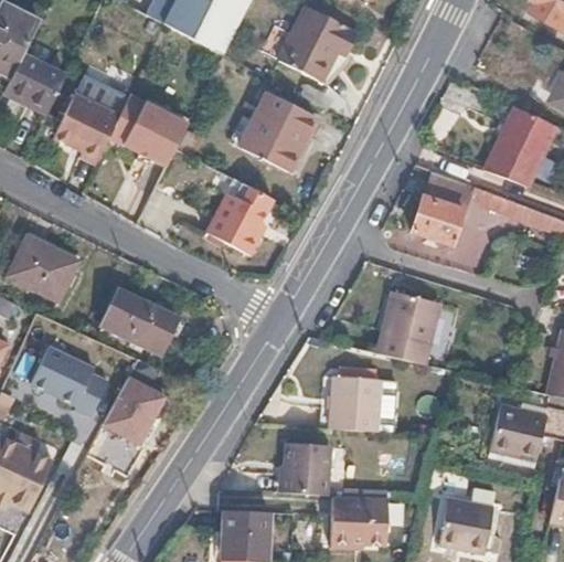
[(0,65),(13,73),(25,49),(42,16),(10,0),(4,0),(0,9),(0,65)]
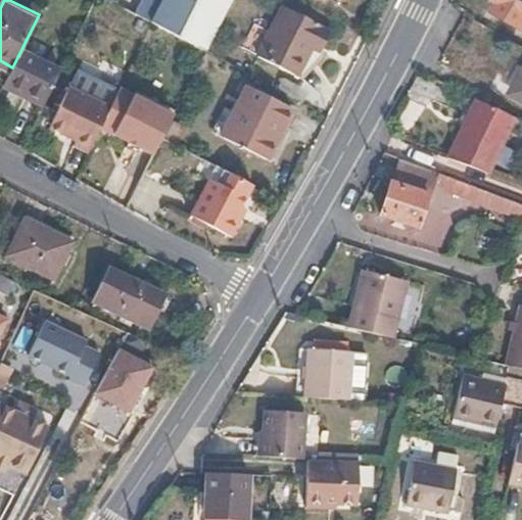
[(146,0),(140,12),(153,19),(179,33),(195,0),(146,0)]
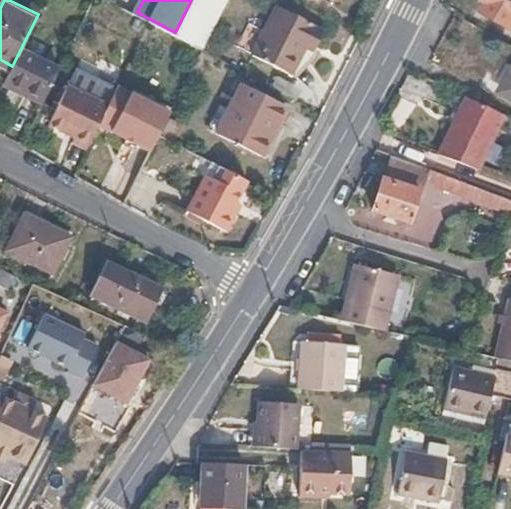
[(191,0),(175,32),(202,46),(225,0),(191,0)]
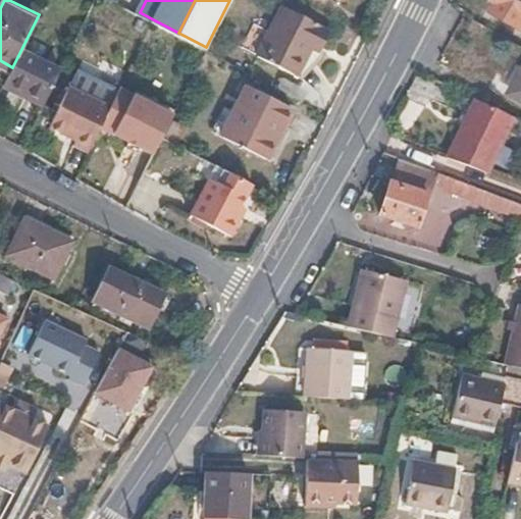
[(500,0),(496,8),(520,24),(520,0),(500,0)]
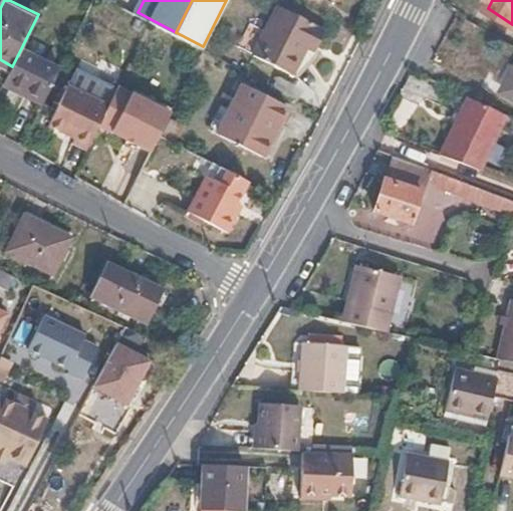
[(286,3),(259,52),(297,72),(312,43),(320,48),(331,28),(286,3)]
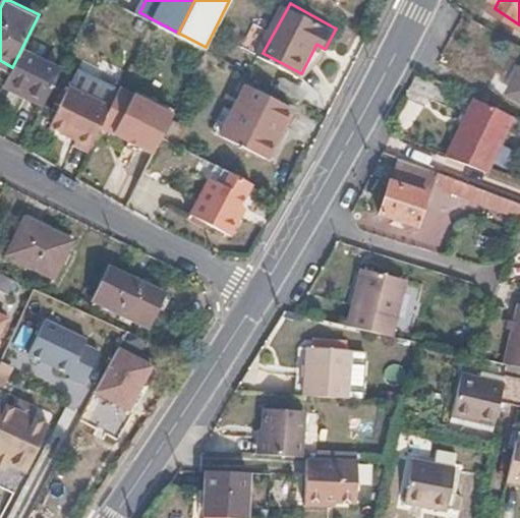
[(23,45),(12,67),(6,80),(12,83),(10,87),(45,105),(63,65),(23,45)]
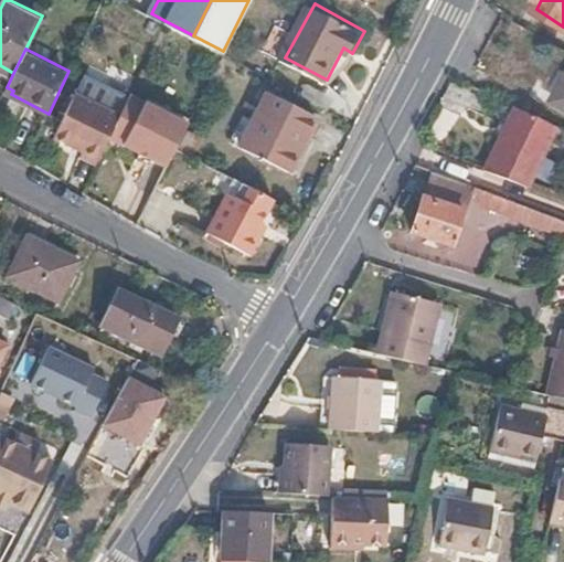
[(147,98),(130,91),(117,116),(109,134),(126,141),(147,98)]
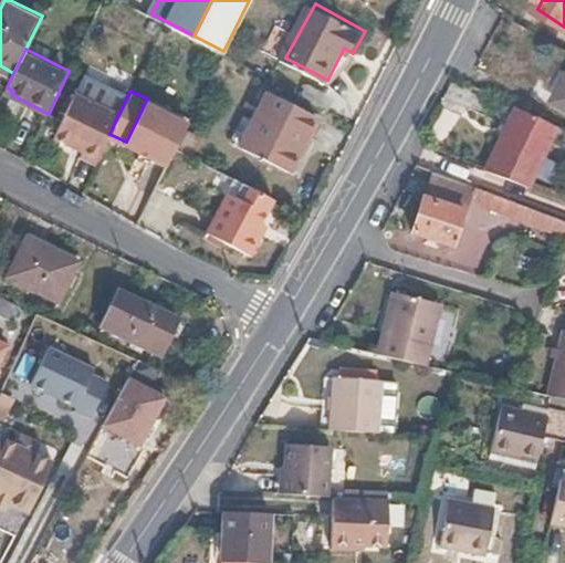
[(288,171),(316,116),(270,92),(240,145),(288,171)]
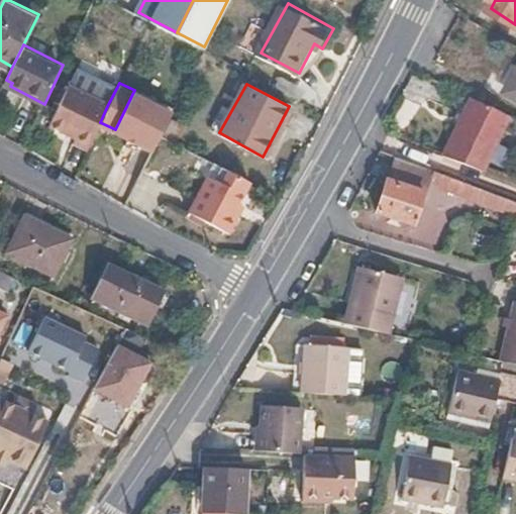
[(85,150),(100,122),(107,106),(67,86),(47,126),(73,139),(71,143),(85,150)]
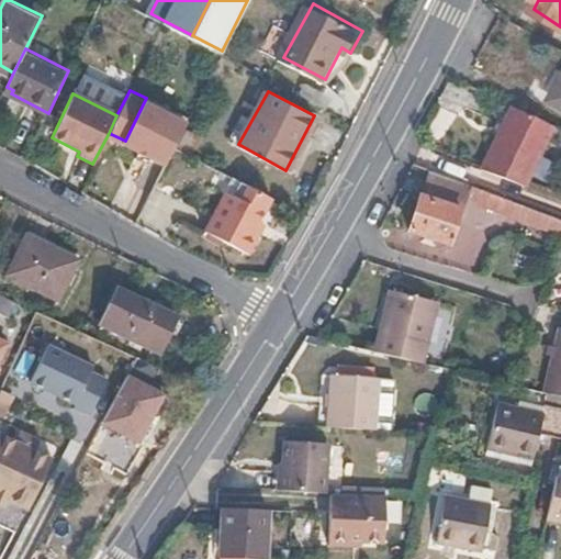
[(167,161),(176,145),(188,121),(146,98),(125,141),(167,161)]
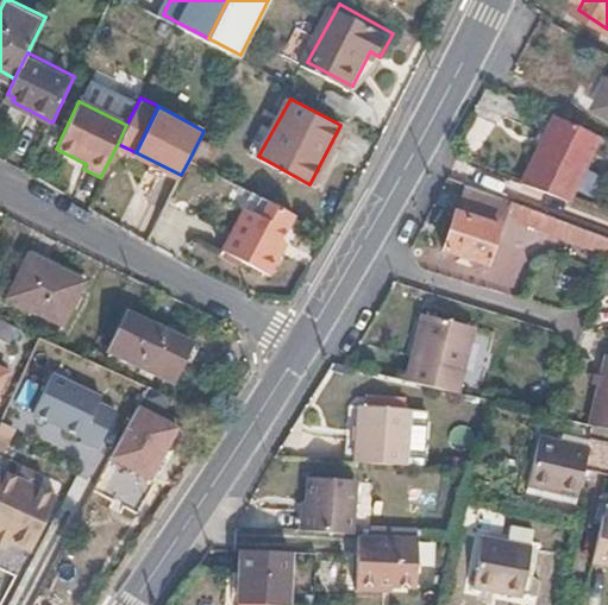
[(571,202),(603,138),(556,113),(524,182),(571,202)]
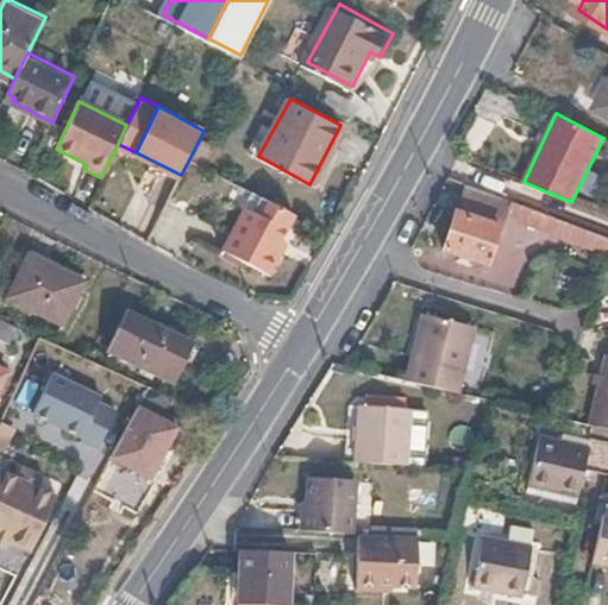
[(522,225),(607,259),(607,240),(470,182),(444,246),(483,263),(505,214),(522,225)]
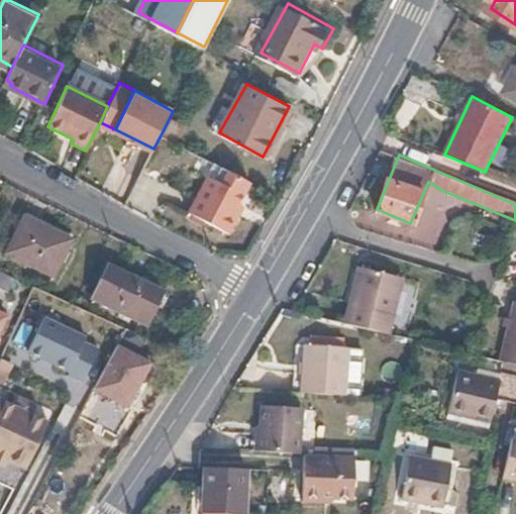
[(235,235),(261,184),(222,165),(195,215),(235,235)]
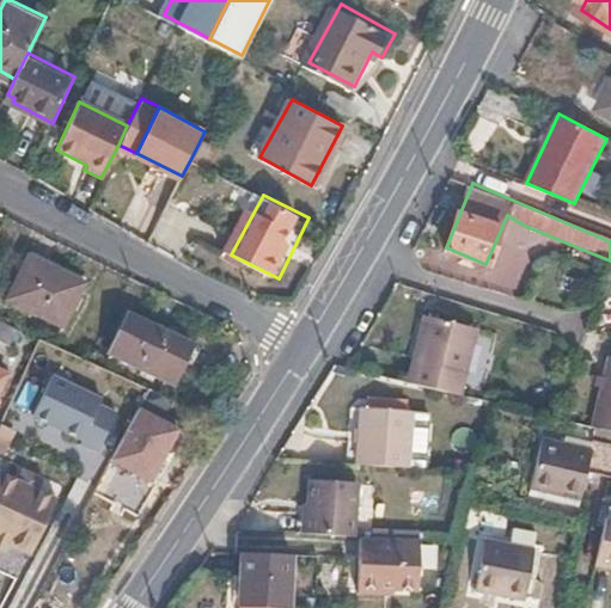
[(30,252),(8,298),(63,324),(86,280),(30,252)]
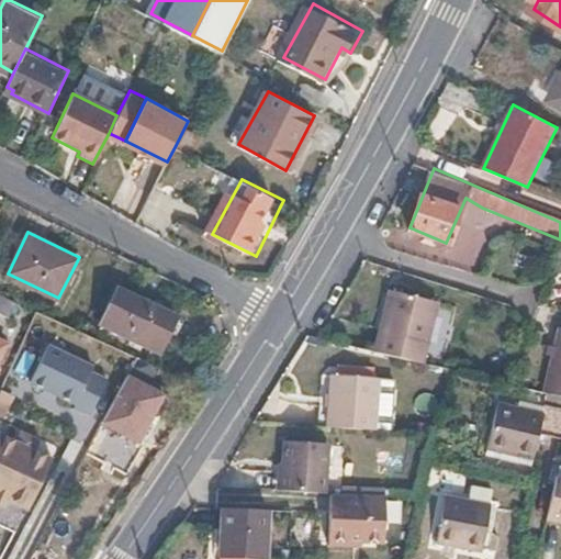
[(160,349),(176,315),(118,287),(101,321),(160,349)]
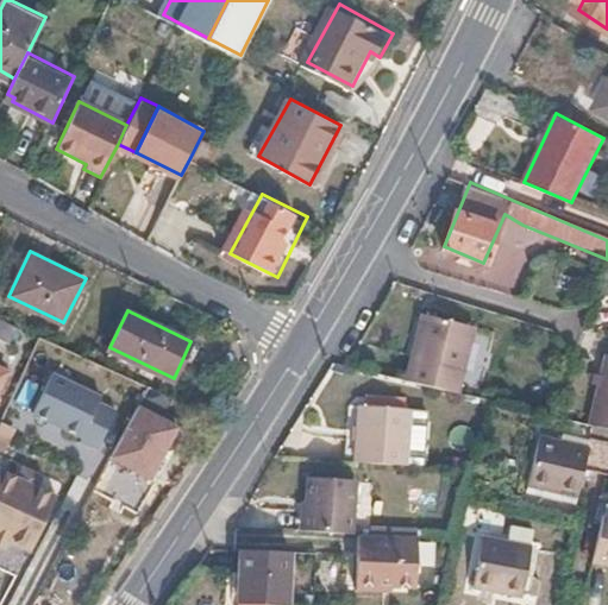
[(442,351),(433,382),(489,396),(502,328),(457,316),(447,352),(442,351)]
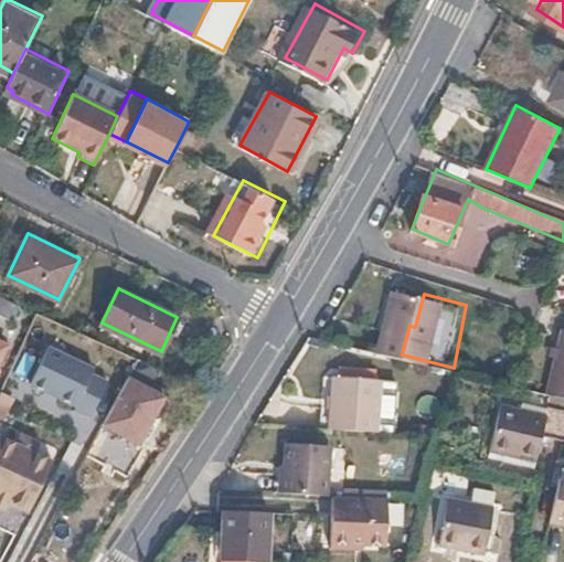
[(107,380),(92,372),(94,368),(48,347),(30,383),(76,405),(74,410),(91,416),(107,380)]
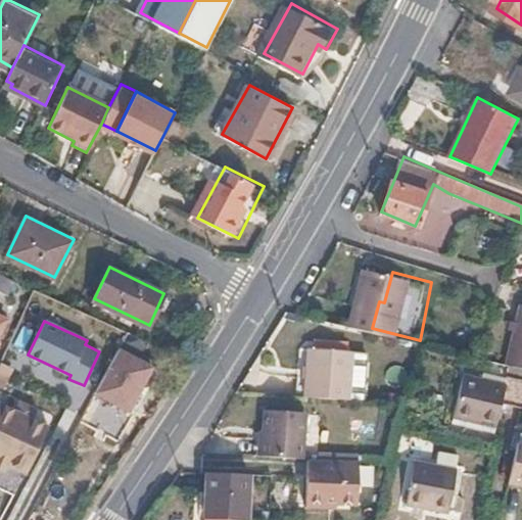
[(521,321),(512,363),(521,365),(521,321)]
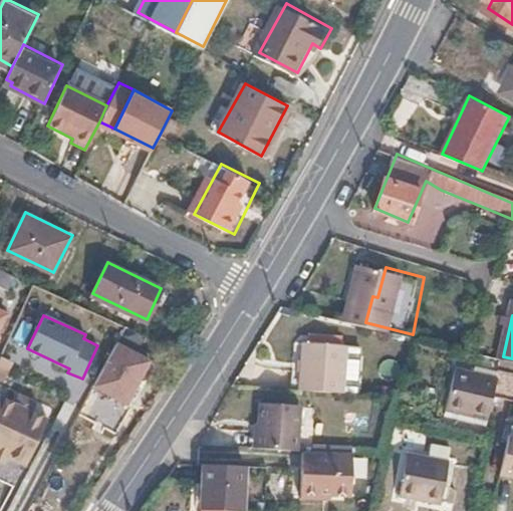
[(148,358),(116,340),(93,384),(125,400),(148,358)]
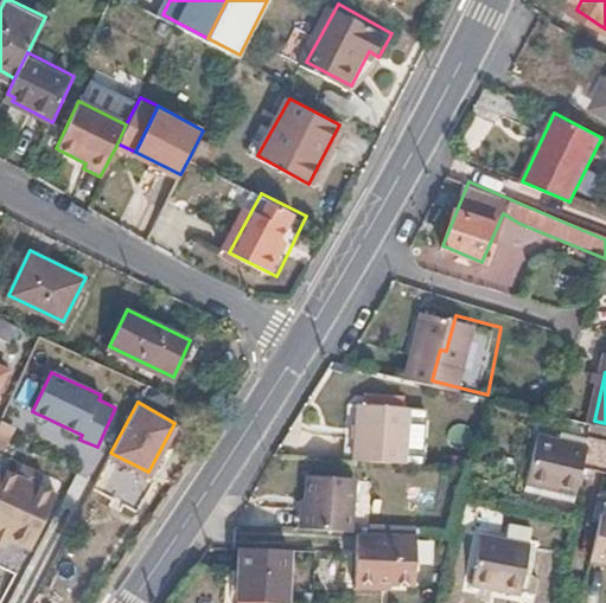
[(362,403),(356,457),(408,463),(413,408),(362,403)]
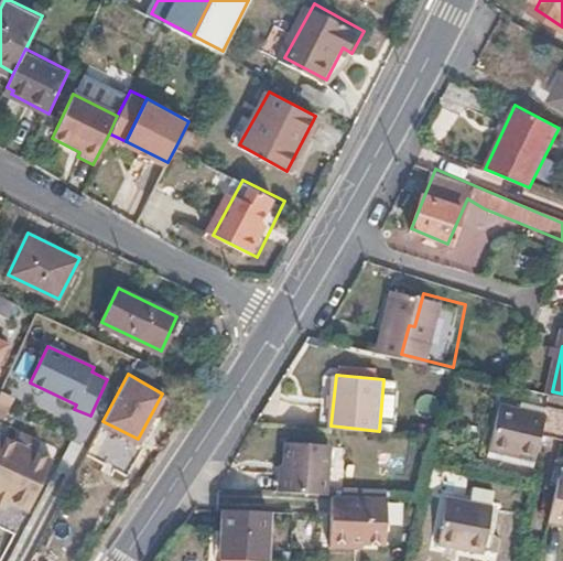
[(401,381),(383,379),(379,431),(394,433),(401,381)]
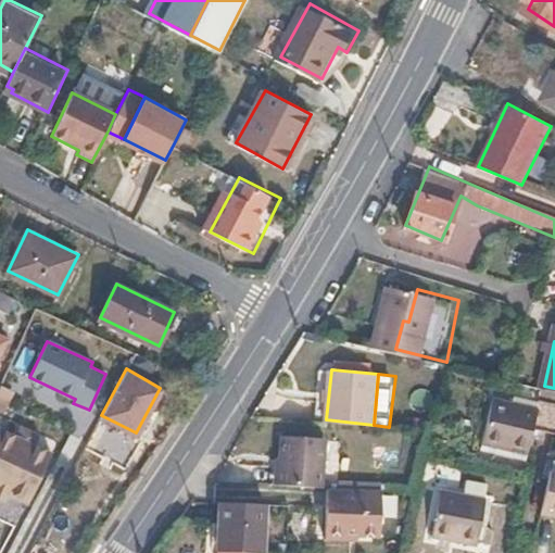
[(535,430),(554,435),(554,403),(542,400),(540,410),(494,399),(483,444),(530,455),(535,430)]
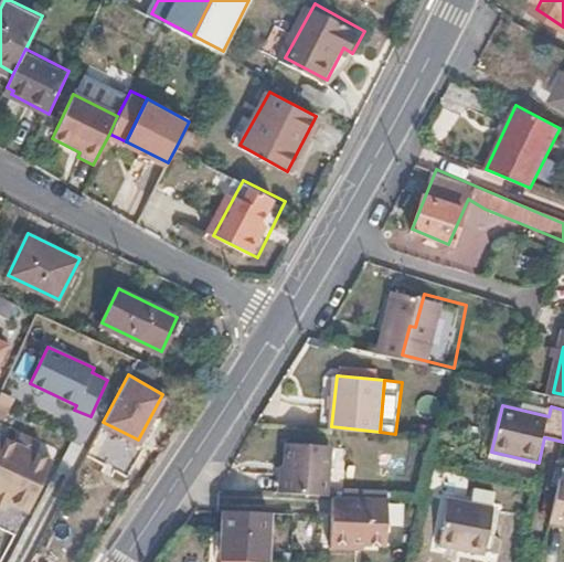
[(45,462),(0,441),(0,506),(22,516),(45,462)]
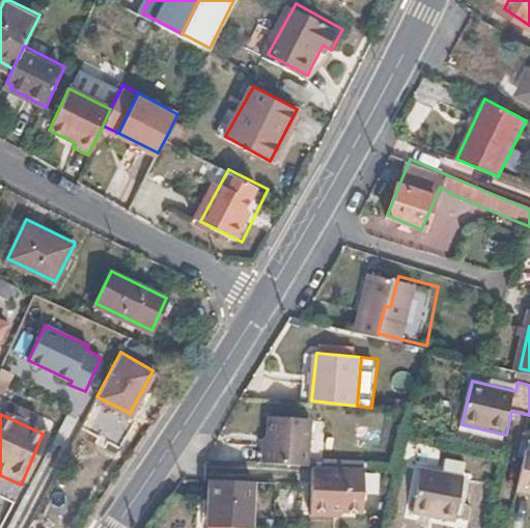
[(273,414),(269,461),(312,465),(315,418),(273,414)]
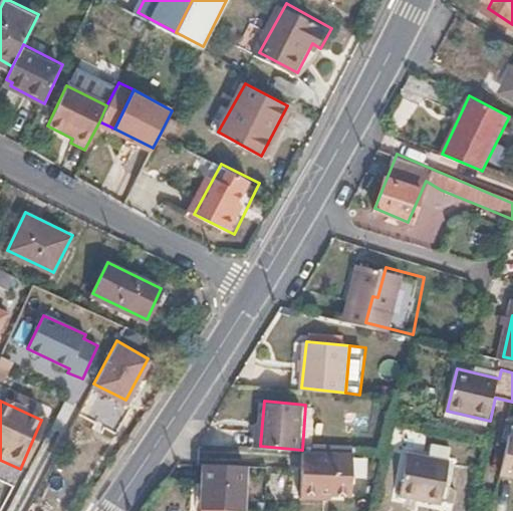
[(512,435),(503,474),(512,476),(512,435)]
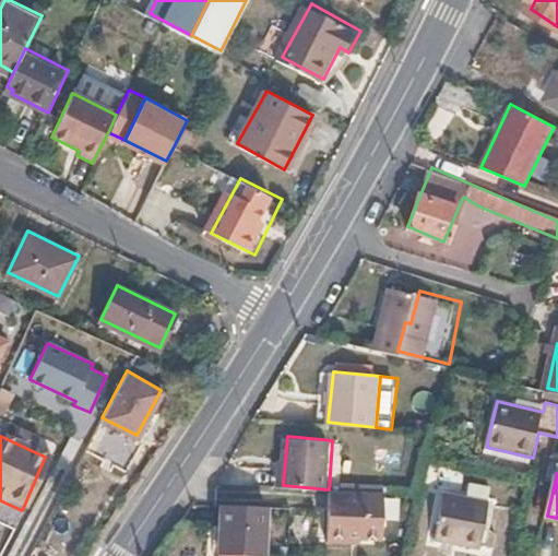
[(388,541),(391,494),(334,489),(331,544),(353,545),(353,539),(388,541)]
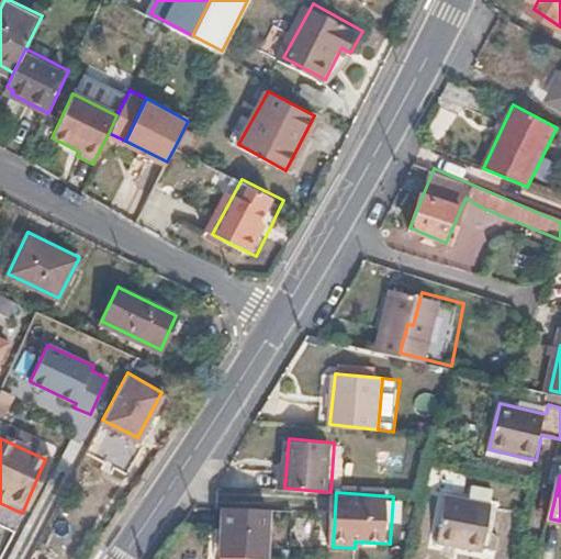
[(451,493),(441,539),(483,548),(493,502),(451,493)]
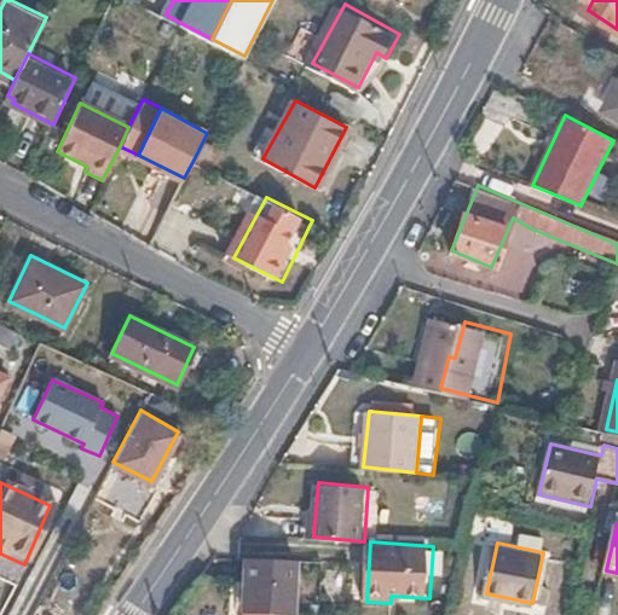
[(295,609),(298,556),(247,553),(246,608),(295,609)]
